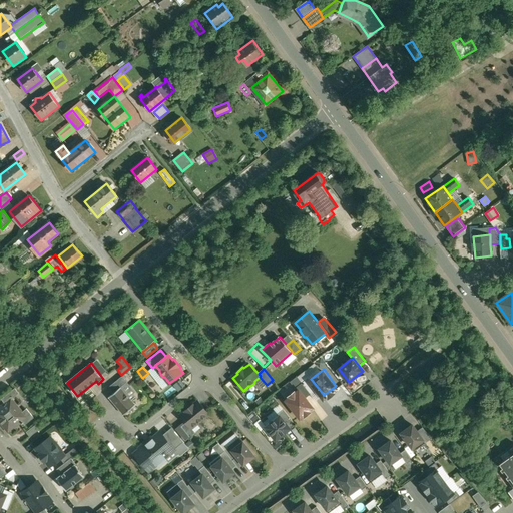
[(123,376),(114,383),(119,389),(121,387),(128,381),(123,376)]
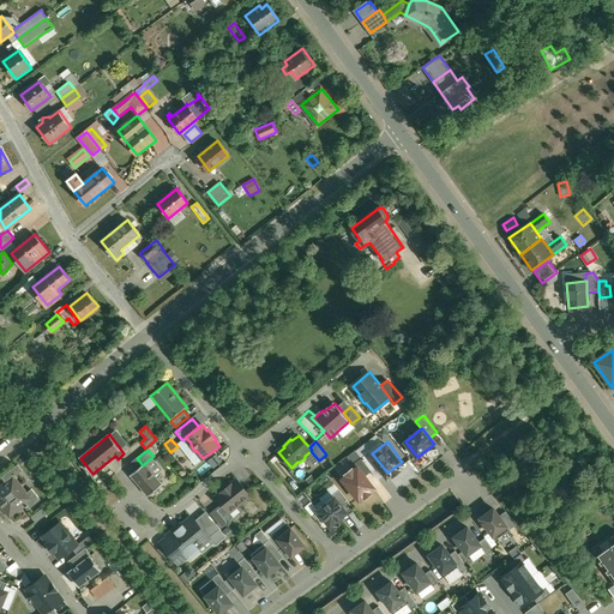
[(143,465),(137,458),(131,463),(137,470),(143,465)]
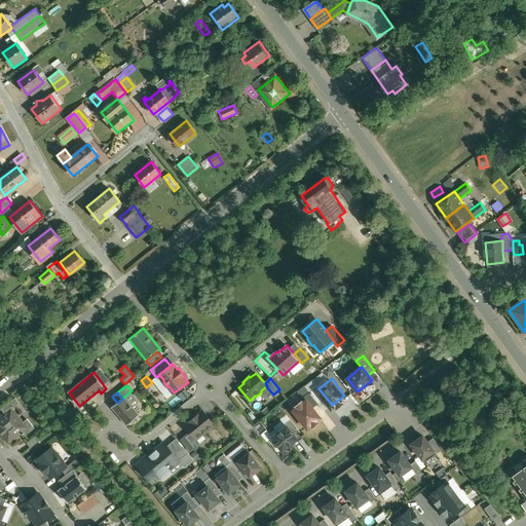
[(307,396),(294,407),(308,425),(322,415),(307,396)]
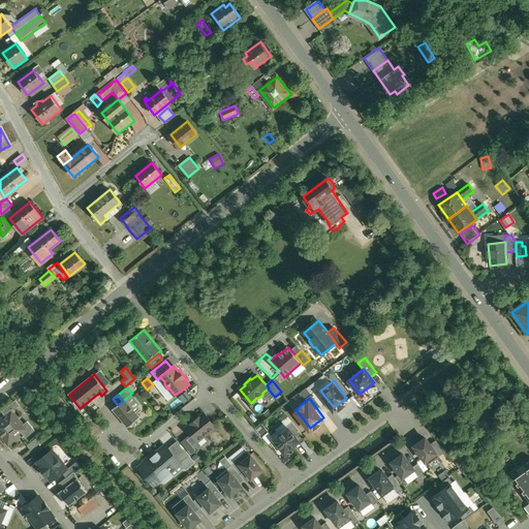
[(125,399),(123,401),(118,405),(113,409),(128,427),(141,417),(125,399)]
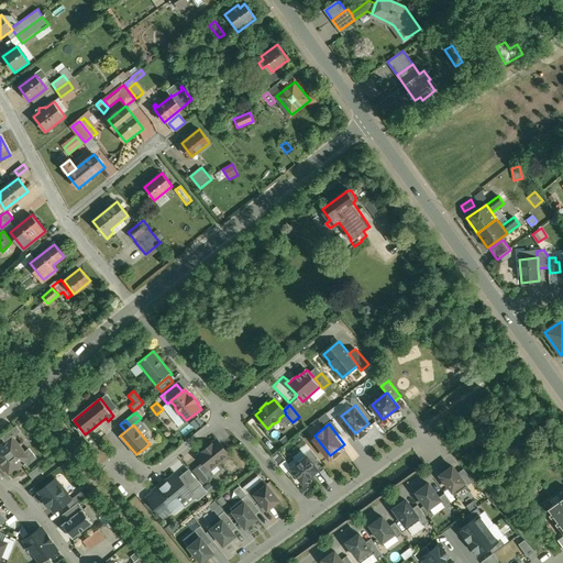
[(17,426),(2,438),(7,443),(13,438),(22,431),(17,426)]
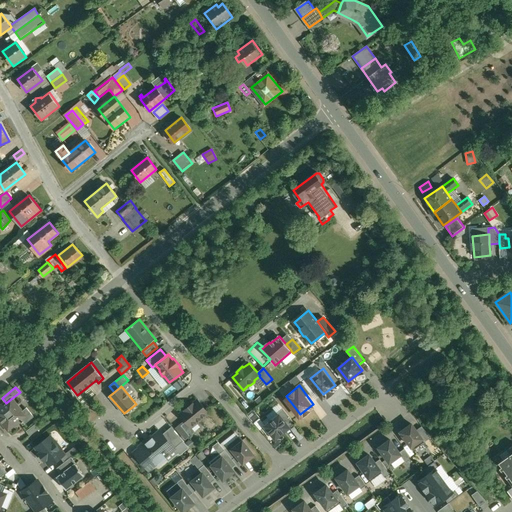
[(12,398),(6,403),(0,407),(0,418),(9,430),(23,418),(24,413),(22,411),(22,410),(19,405),(17,405),(12,398)]
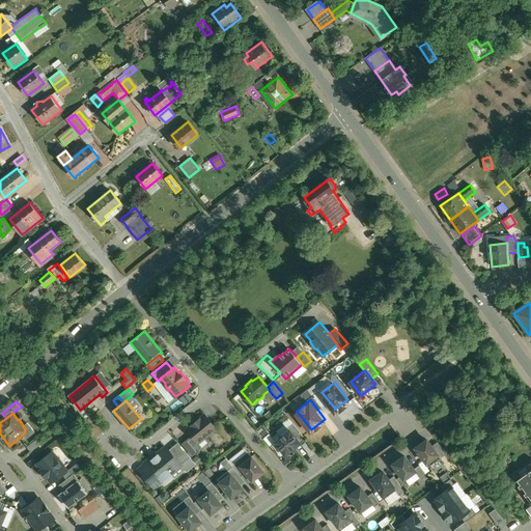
[(205,416),(200,420),(200,419),(193,425),(193,426),(188,430),(193,436),(194,437),(199,444),(199,443),(205,439),(204,438),(207,435),(207,437),(216,430),(215,429),(216,428),(205,416)]
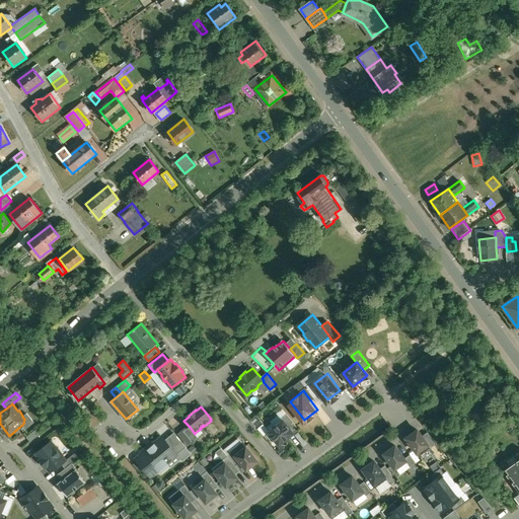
[(298,428),(287,414),(281,419),(283,421),(284,421),(293,433),(298,428)]
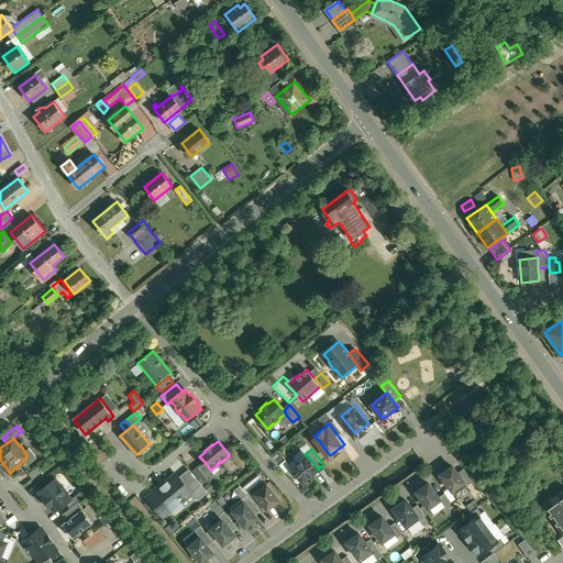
[(278,451),(272,456),(279,465),(286,460),(278,451)]
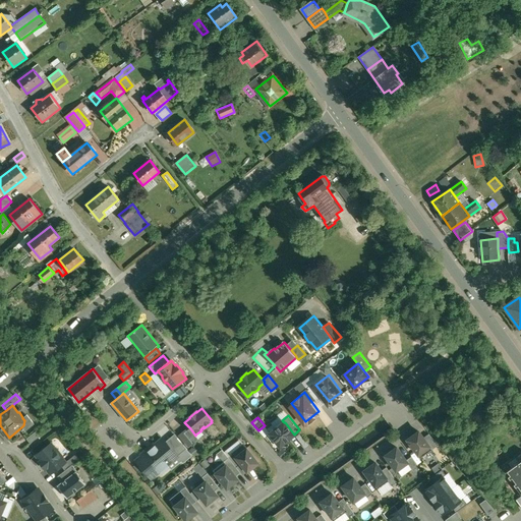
[(284,422),(271,433),(280,446),(288,440),(294,435),(285,422),(284,422)]
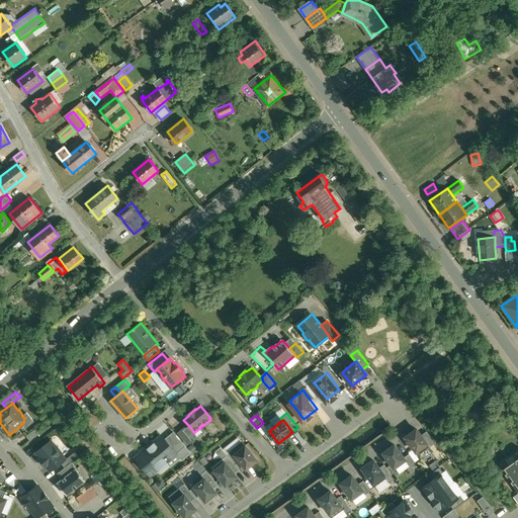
[(188,436),(183,430),(189,426),(188,425),(178,433),(184,440),(188,436)]
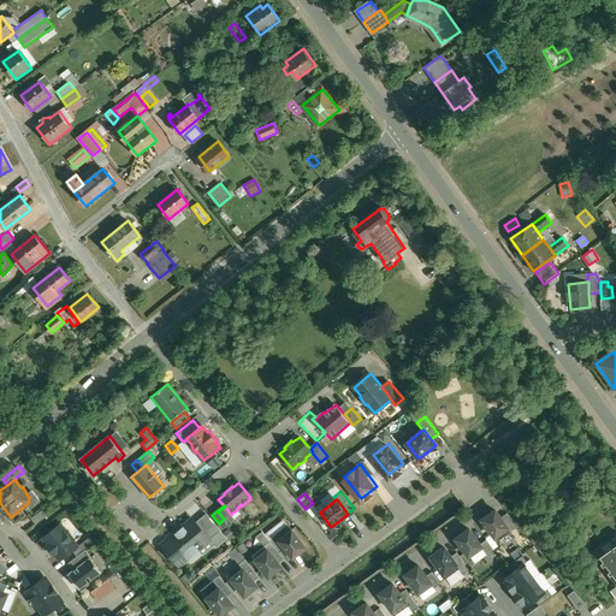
[(231,515),(225,507),(218,511),(224,519),(229,525),(236,520),(231,514),(231,515)]
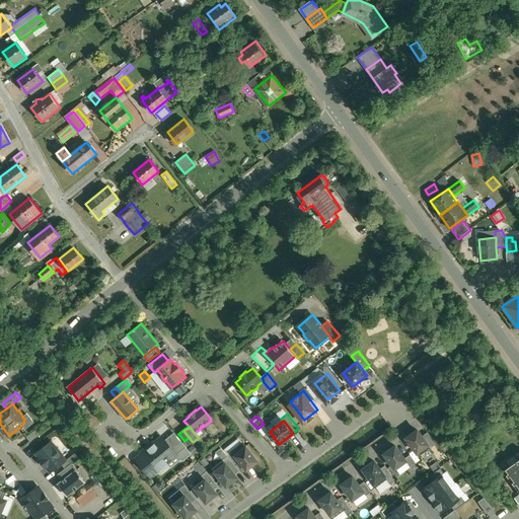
[(36,429),(27,437),(30,442),(41,434),(36,429)]
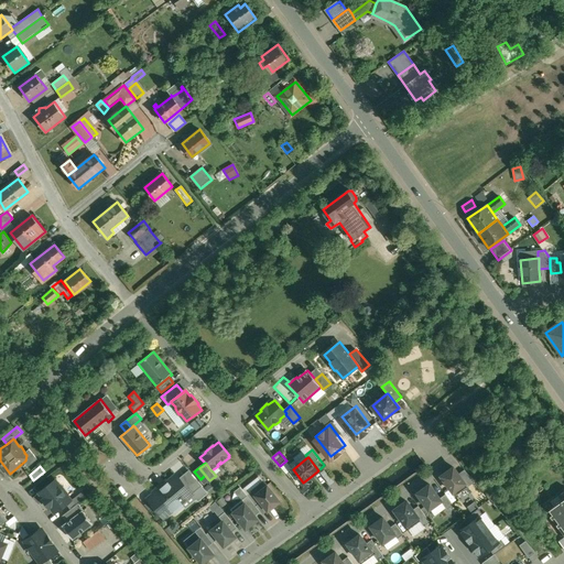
[(459,475),(454,467),(442,476),(456,496),(468,487),(467,485),(459,475)]
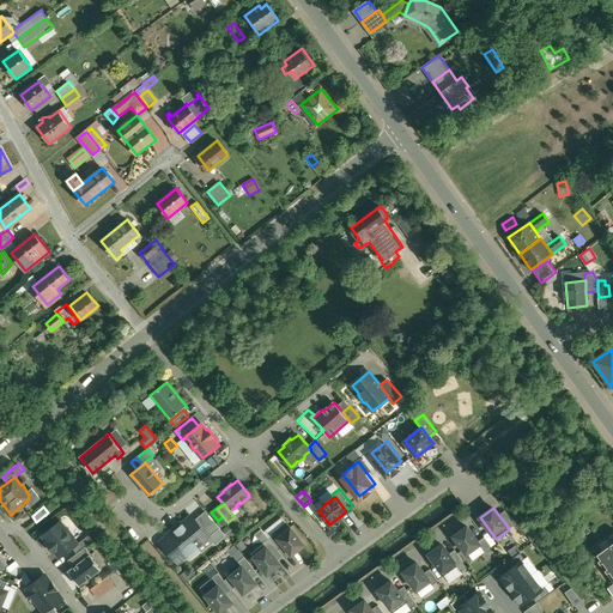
[(206,511),(195,520),(204,529),(214,521),(206,511)]
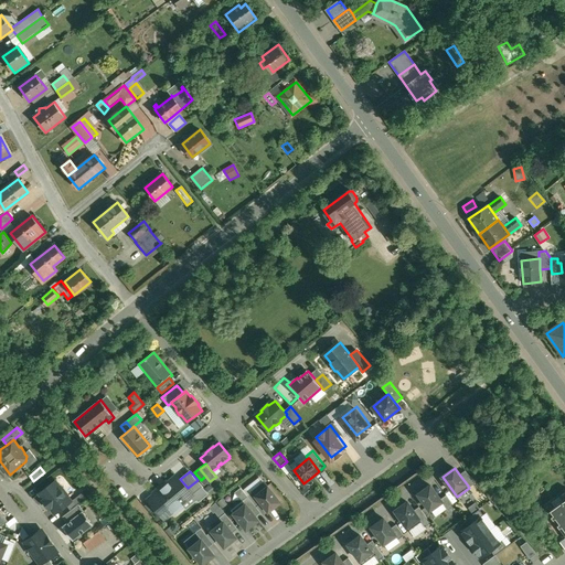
[(475,481),(466,471),(460,476),(468,486),(475,481)]
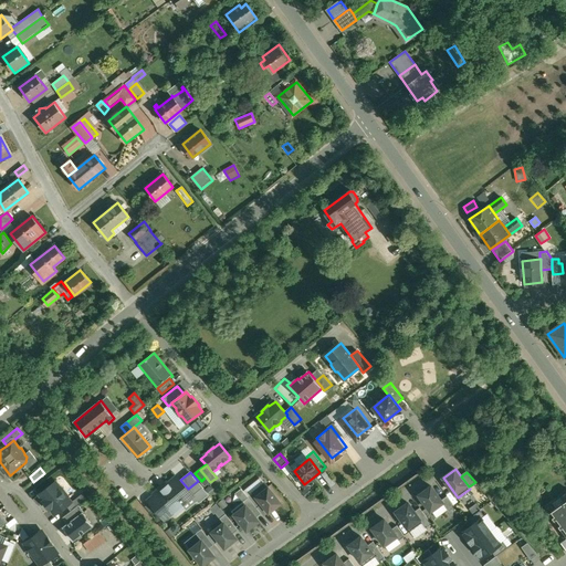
[(167,483),(155,494),(148,500),(165,520),(174,512),(177,515),(185,509),(182,505),(194,495),(188,489),(180,480),(178,477),(169,484),(167,483)]
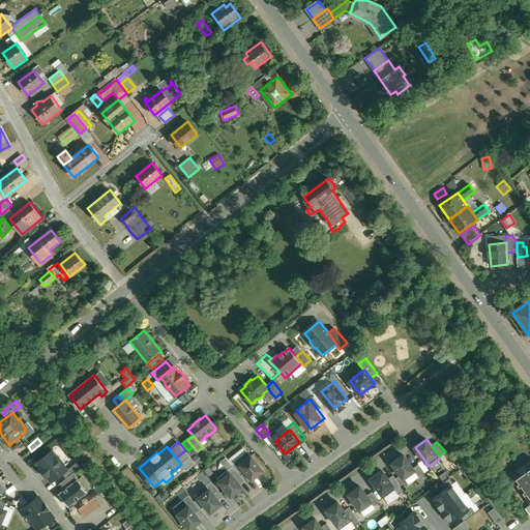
[(197,451),(193,446),(188,450),(193,455),(197,451)]
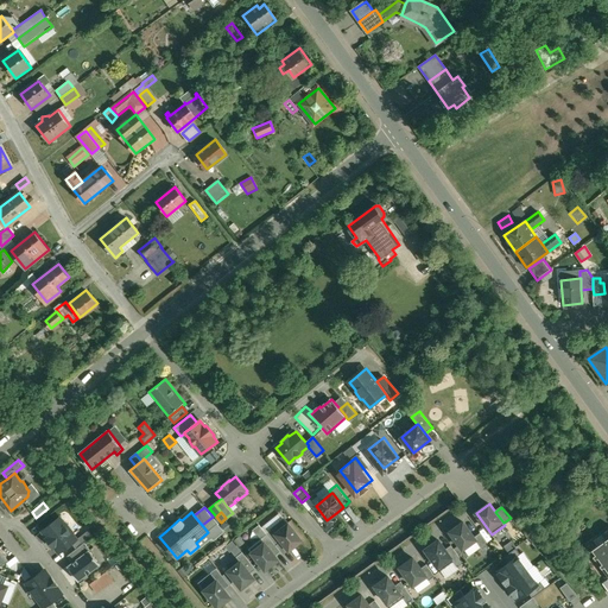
[(213,517),(202,525),(208,532),(219,524),(213,517)]
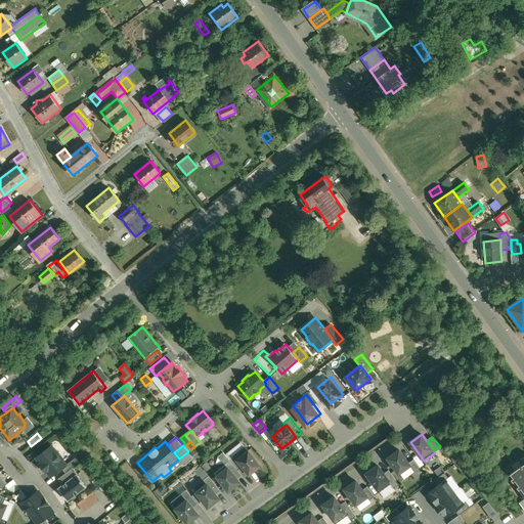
[(56,451),(51,446),(37,457),(42,463),(40,464),(46,472),(47,471),(52,477),(62,469),(67,466),(67,465),(62,460),(63,459),(57,451),(56,451)]
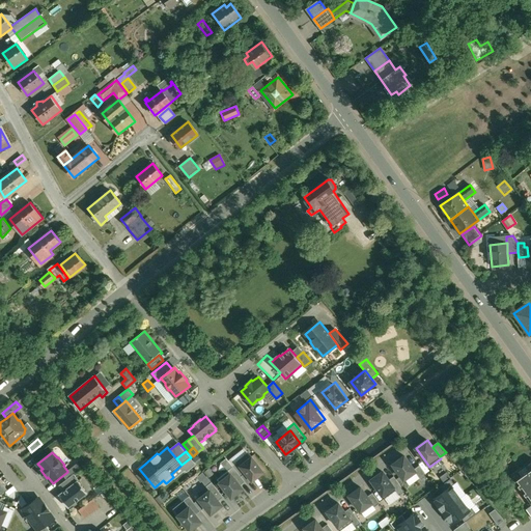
[(263,472),(250,454),(239,463),(246,472),(253,480),(263,472)]
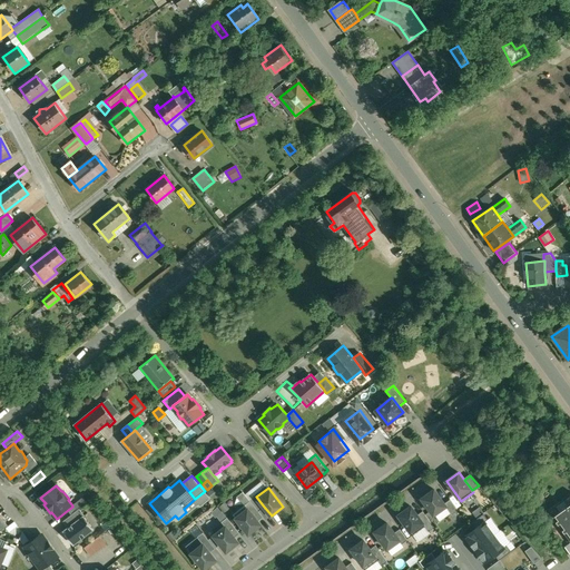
[(434,489),(422,498),(434,514),(445,505),(446,505),(445,503),(434,489)]
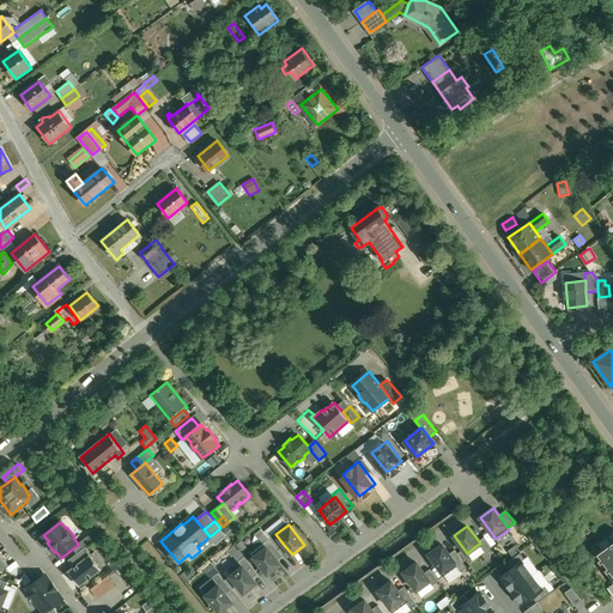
[(332,528),(327,533),(332,539),(338,534),(332,528)]
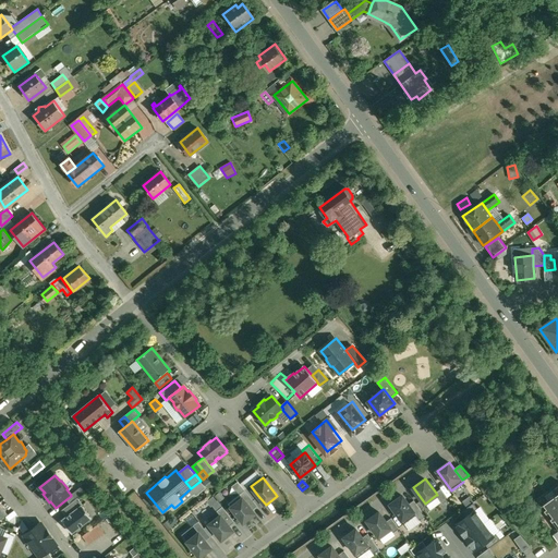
[(82,486),(71,495),(71,496),(67,499),(71,504),(79,498),(86,492),(82,486)]
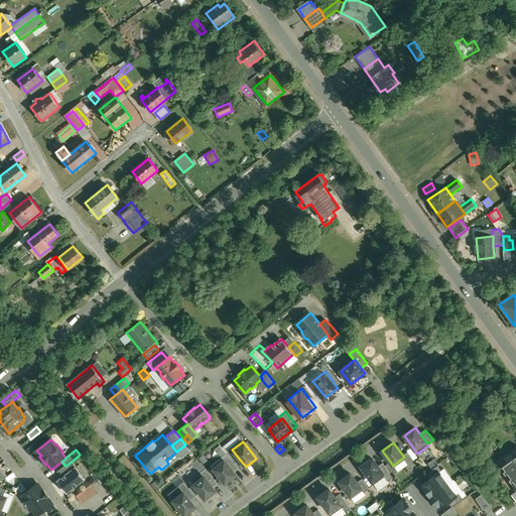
[(239,459),(232,449),(227,454),(235,463),(239,459)]
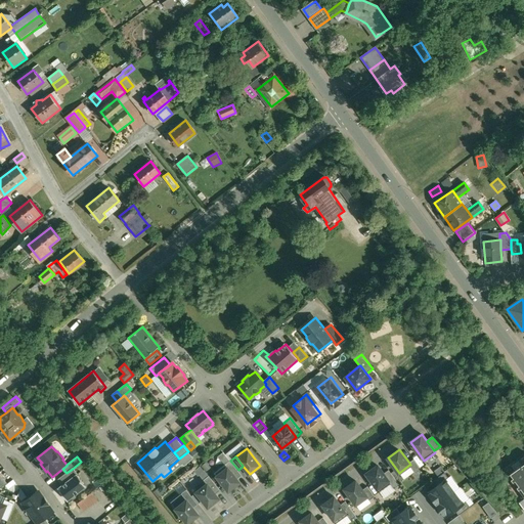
[(449,459),(443,463),(447,469),(453,465),(449,459)]
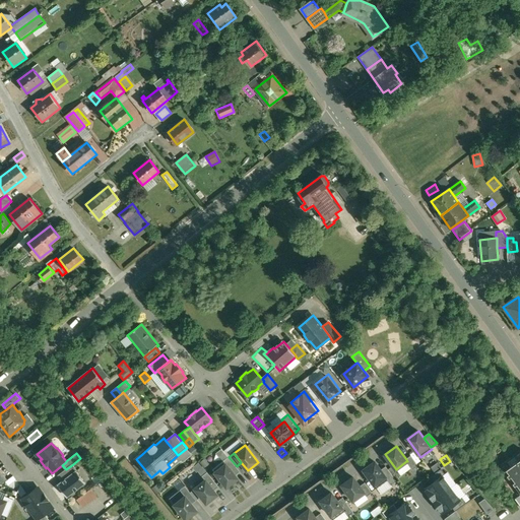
[(418,465),(411,456),(406,459),(407,461),(406,461),(412,469),(418,465)]
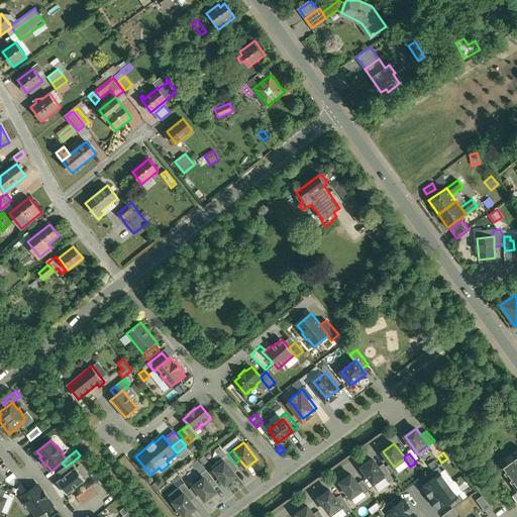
[(235,463),(227,454),(222,457),(234,472),(238,469),(235,463)]
